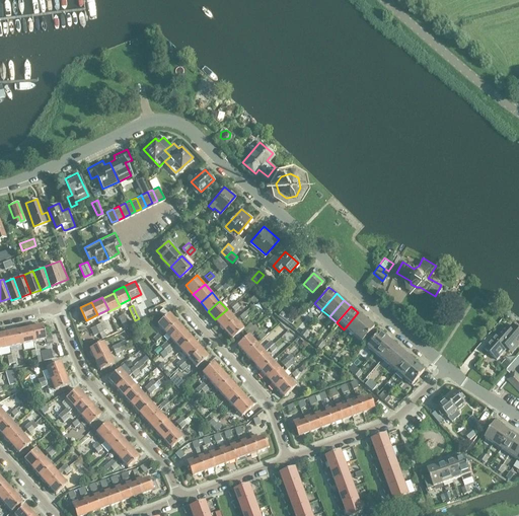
[(215,319),(223,327),(234,317),(227,309),(215,319)]
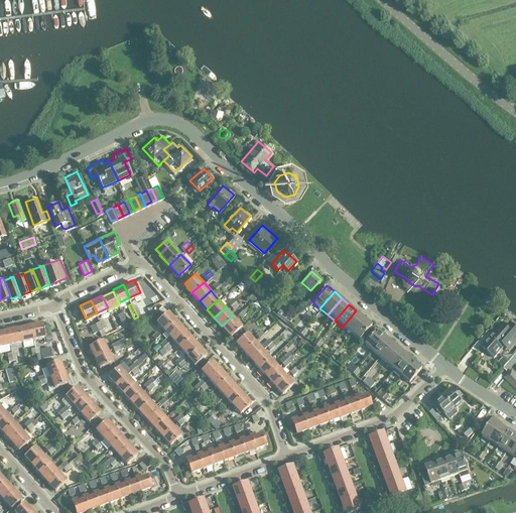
[(246,310),(243,307),(238,311),(241,315),(246,310)]
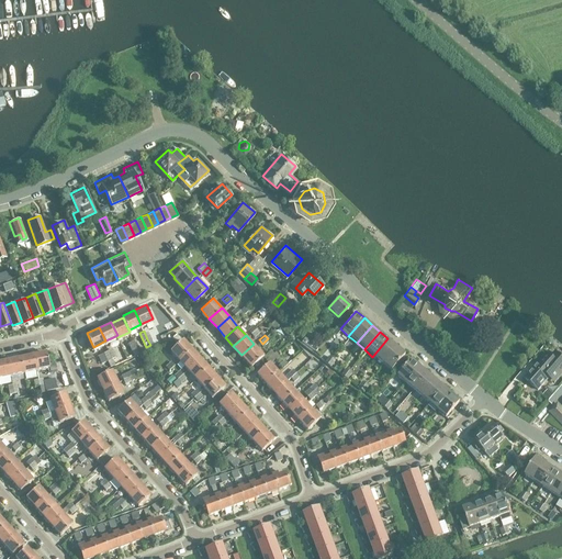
[(305,335),(301,341),(314,350),(318,345),(305,335)]
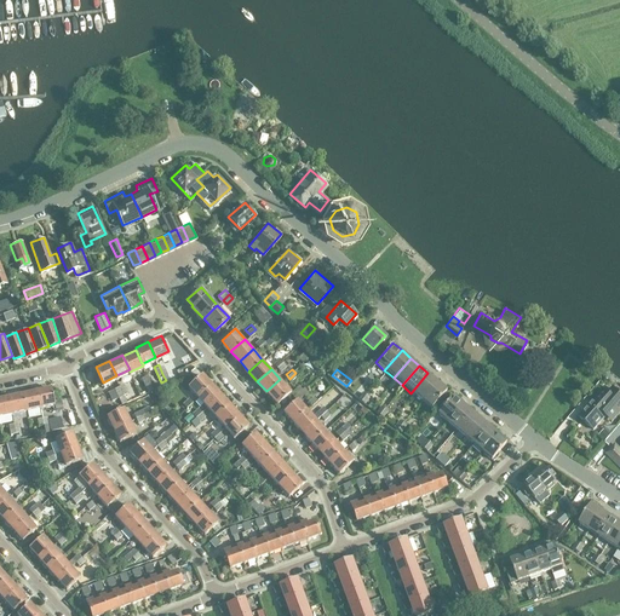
[(189,384),(199,393),(212,383),(202,372),(189,384)]
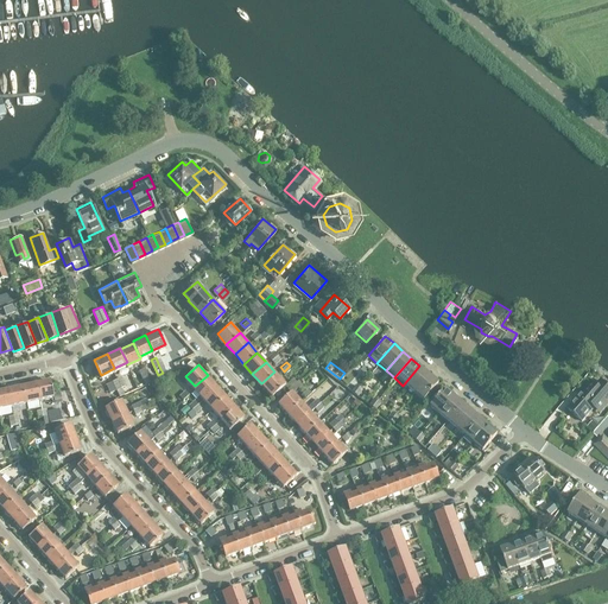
[(144,366),(139,368),(145,381),(150,379),(147,374),(144,366)]
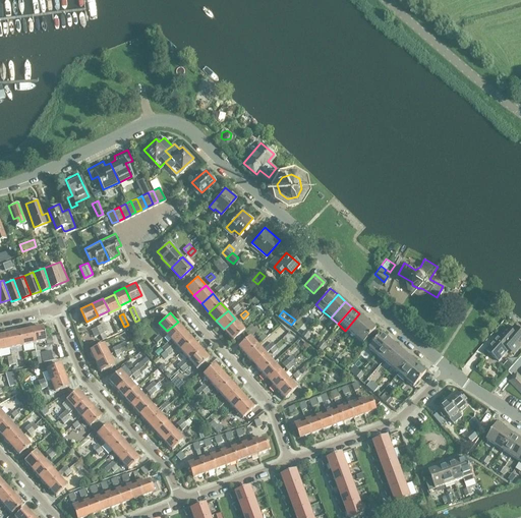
[(345,331),(352,337),(367,320),(359,313),(345,331)]
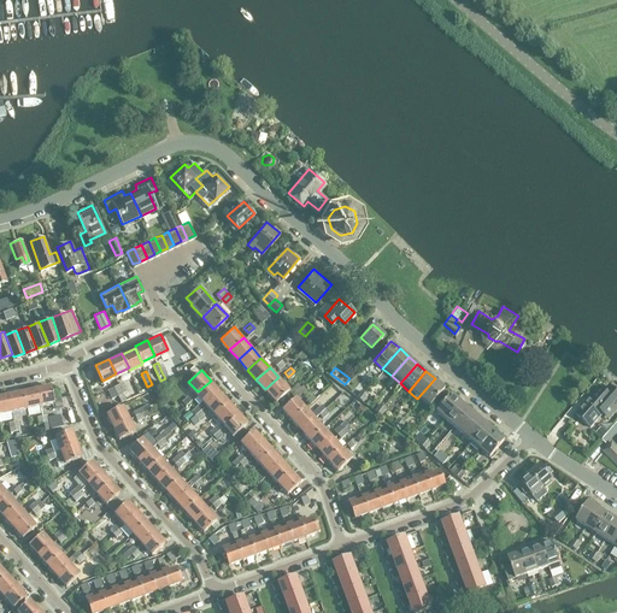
[(288,388),(278,377),(265,389),(275,400),(288,388)]
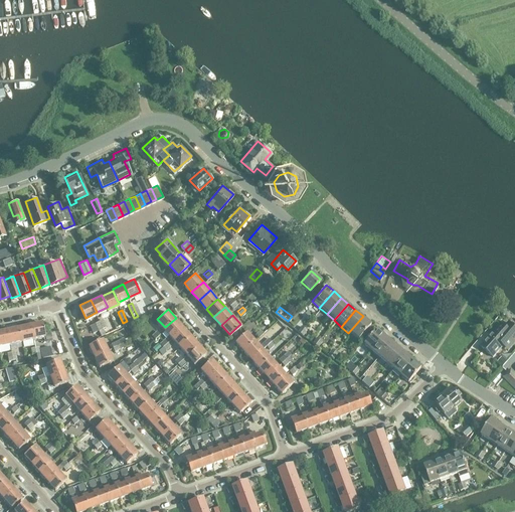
[(363,316),(348,333),(356,339),(370,323),(363,316)]
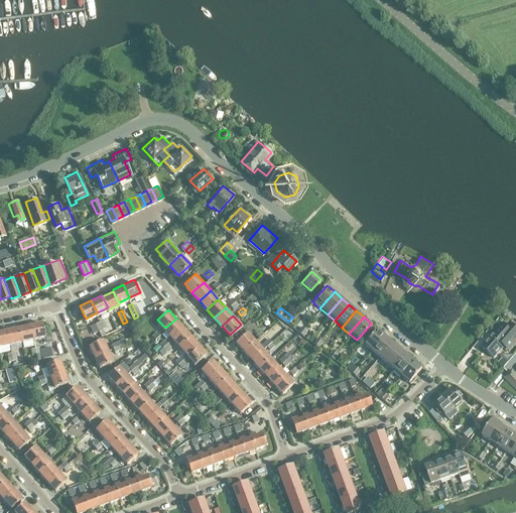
[(103,317),(99,319),(105,333),(109,331),(106,325),(107,325),(103,317)]
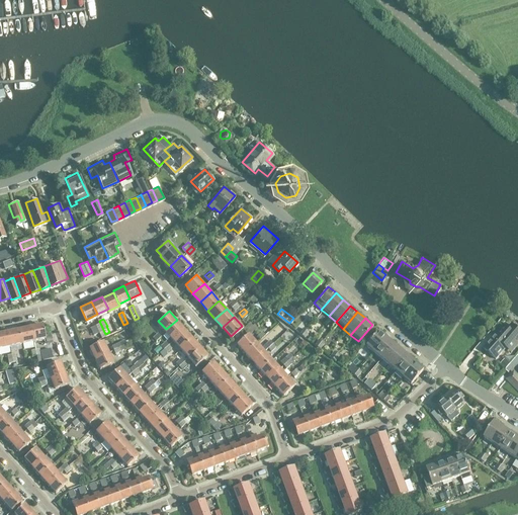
[(166,329),(173,338),(184,328),(177,320),(166,329)]
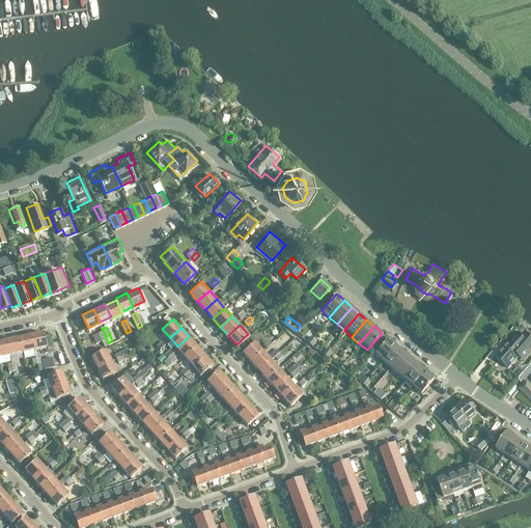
[(248,335),(251,337),(258,331),(256,328),(248,335)]
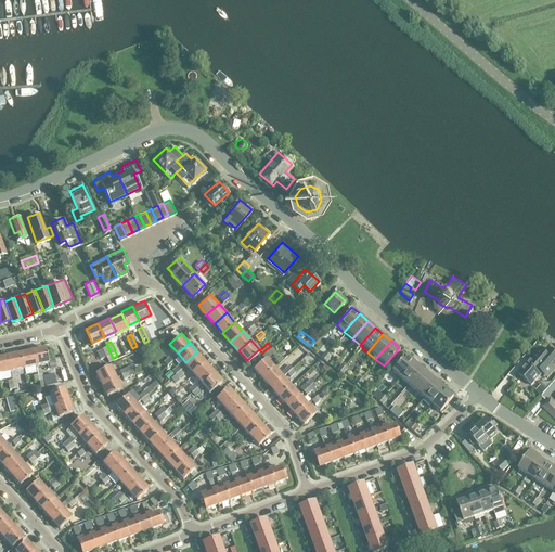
[(108,359),(113,358),(106,344),(97,348),(100,356),(106,352),(108,359)]
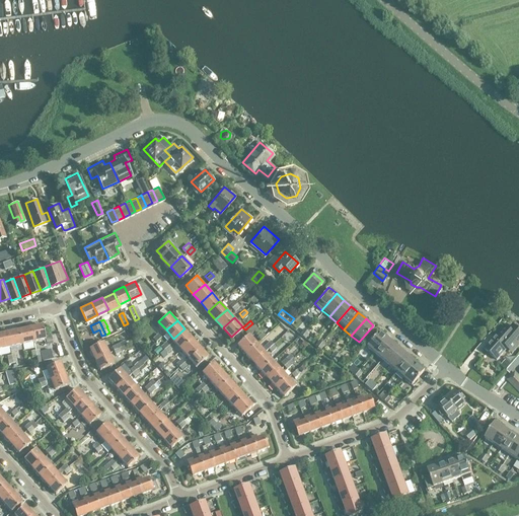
[(29,324),(32,339),(46,336),(43,322),(29,324)]
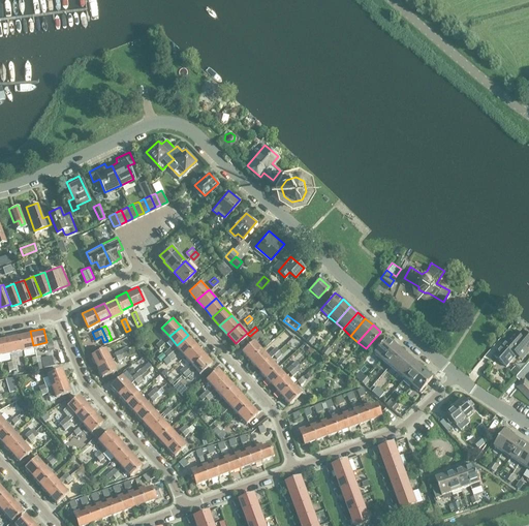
[(260,333),(257,330),(250,336),(252,339),(260,333)]
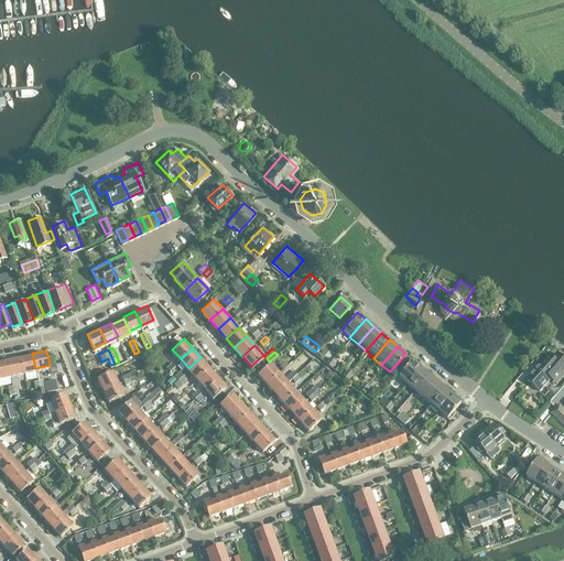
[(540,388),(556,369),(560,373),(563,367),(563,355),(563,356),(559,353),(554,357),(548,352),(525,376),(540,388)]
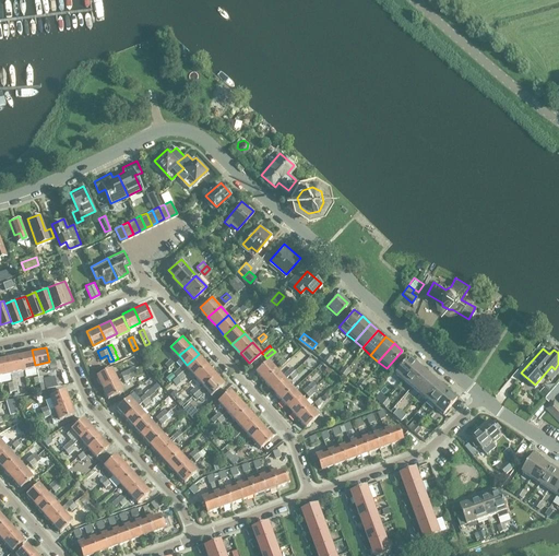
[(35,365),(32,350),(20,353),(23,368),(35,365)]
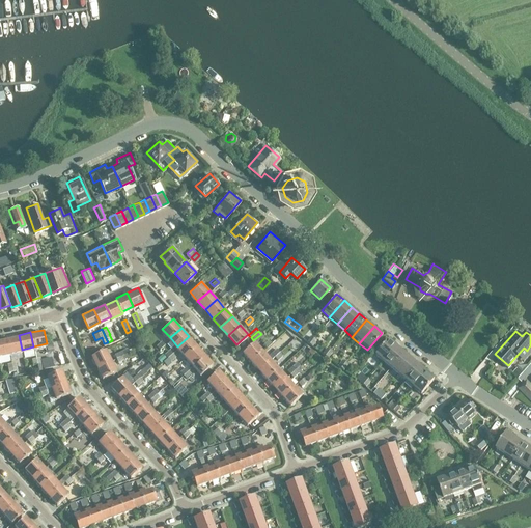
[(272,333),(262,341),(267,345),(276,337),(272,333)]
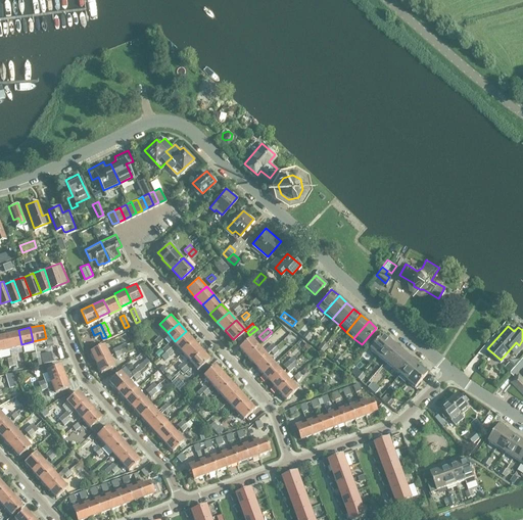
[(6,332),(9,346),(21,344),(18,330),(6,332)]
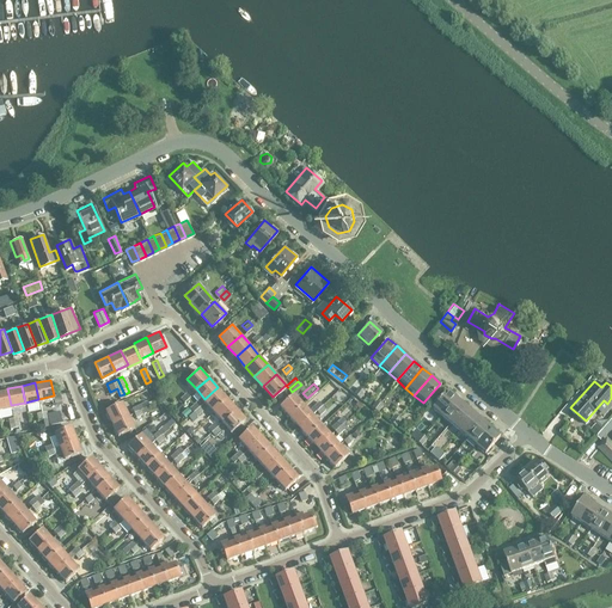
[(204,399),(214,409),(227,397),(218,387),(204,399)]
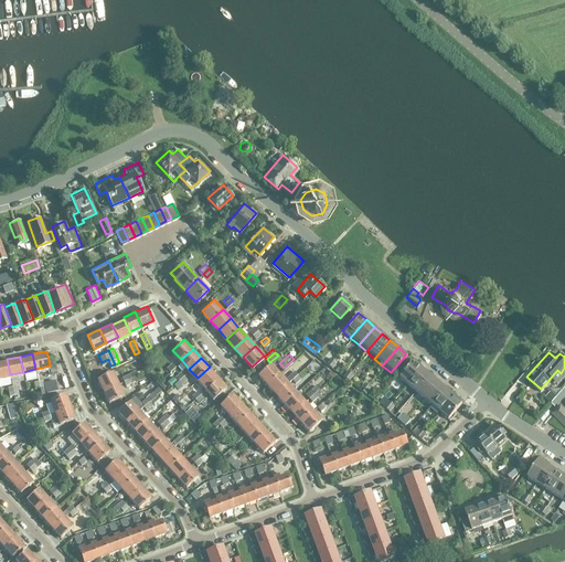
[(0,377),(10,374),(7,359),(0,360),(0,377)]
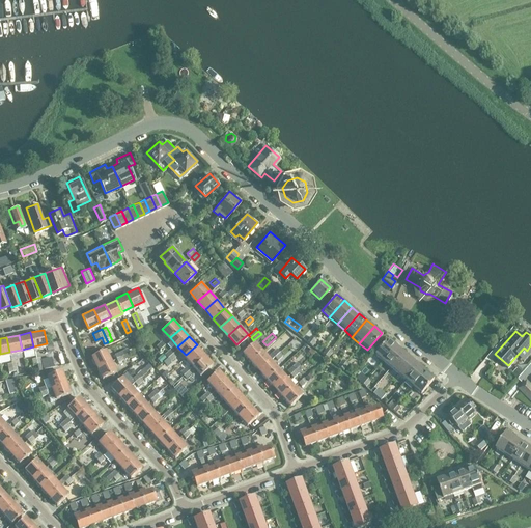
[(381,361),(395,344),(387,337),(372,355),(381,361)]
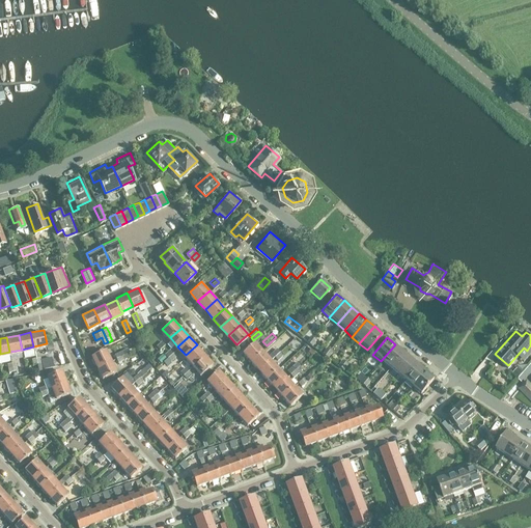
[(162,338),(157,342),(160,346),(165,342),(162,338)]
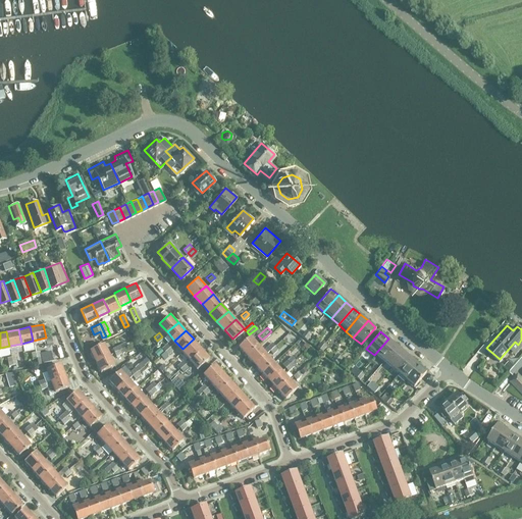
[(238,345),(246,354),(257,344),(249,335),(238,345)]
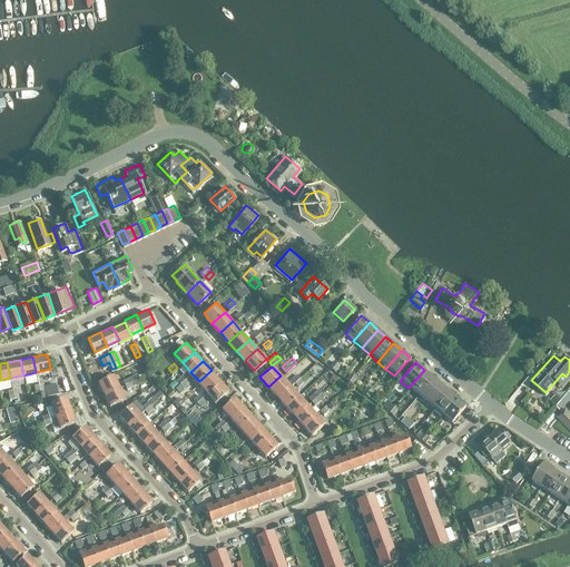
[(199,381),(207,390),(219,380),(212,370),(199,381)]
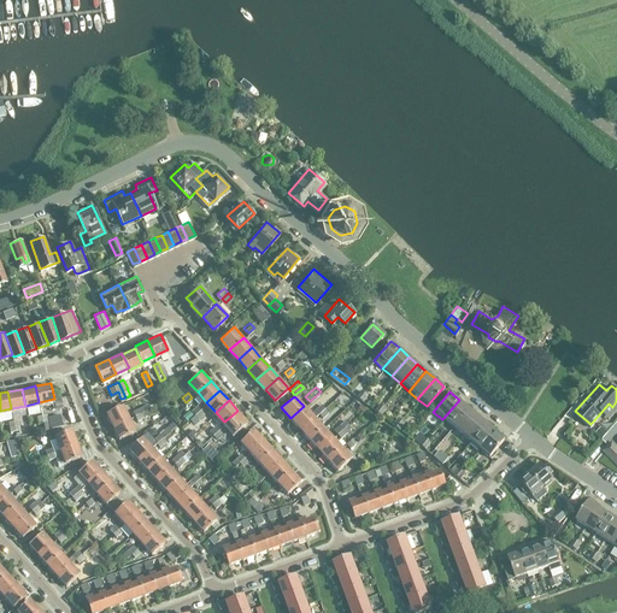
[(442,419),(451,428),(468,407),(459,400),(442,419)]
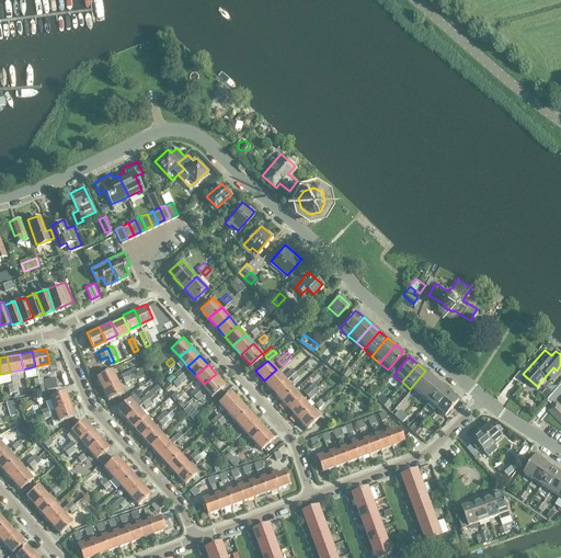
[(102,387),(117,379),(112,367),(96,375),(102,387)]
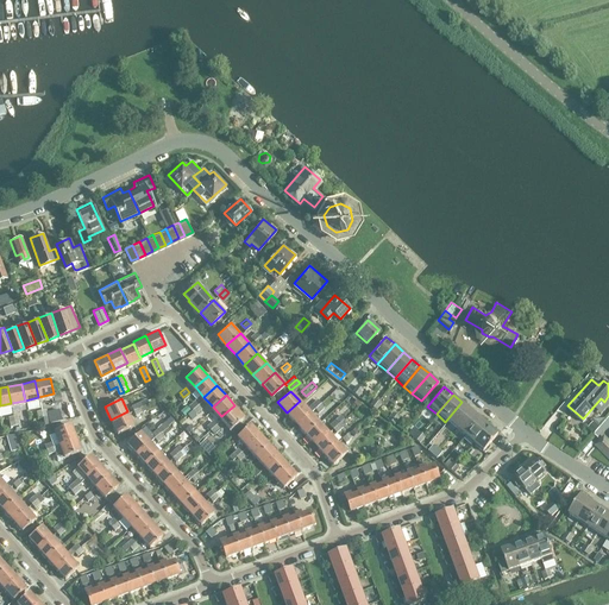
[(287,413),(295,422),(308,411),(300,401),(287,413)]
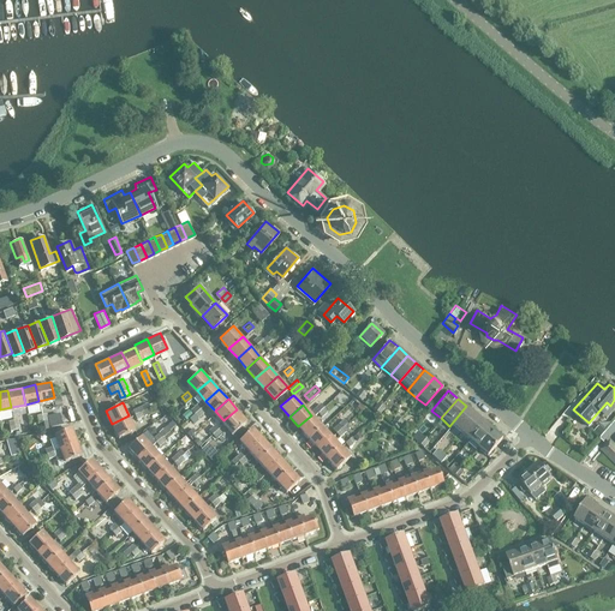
[(449,426),(458,433),(475,413),(466,406),(449,426)]
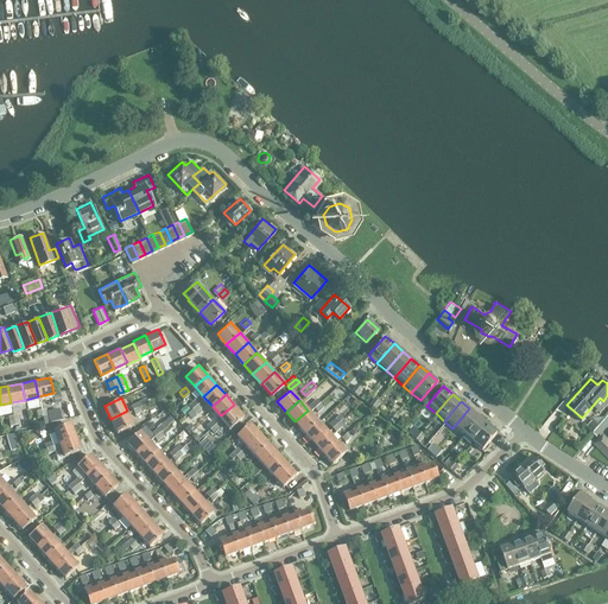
[(234,405),(221,415),(230,426),(244,414),(234,405)]
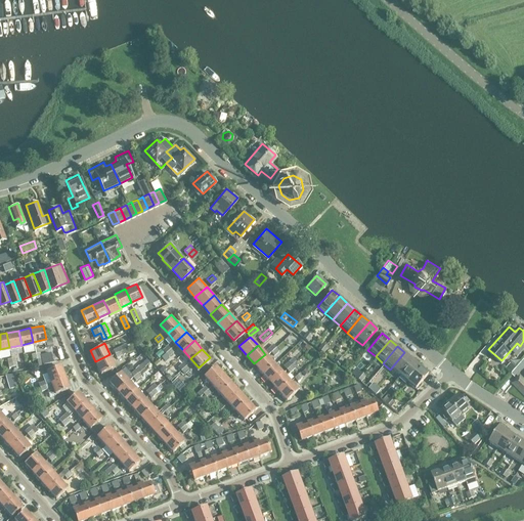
[(390,370),(397,376),(412,358),(404,352),(390,370)]
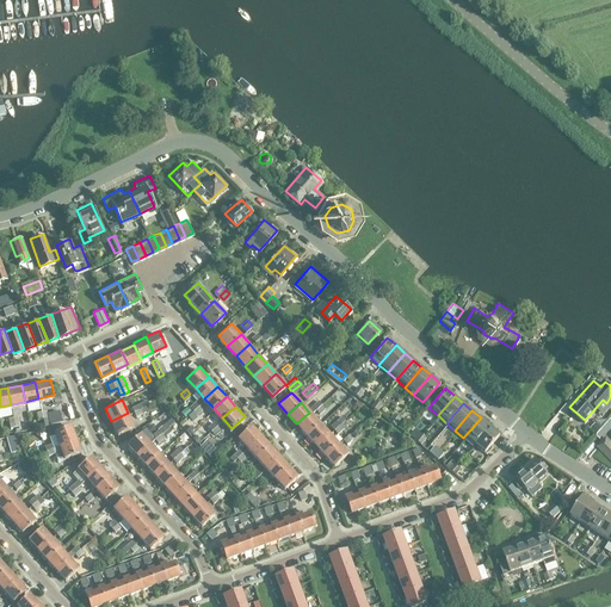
[(128,413),(111,421),(117,433),(134,425),(128,413)]
